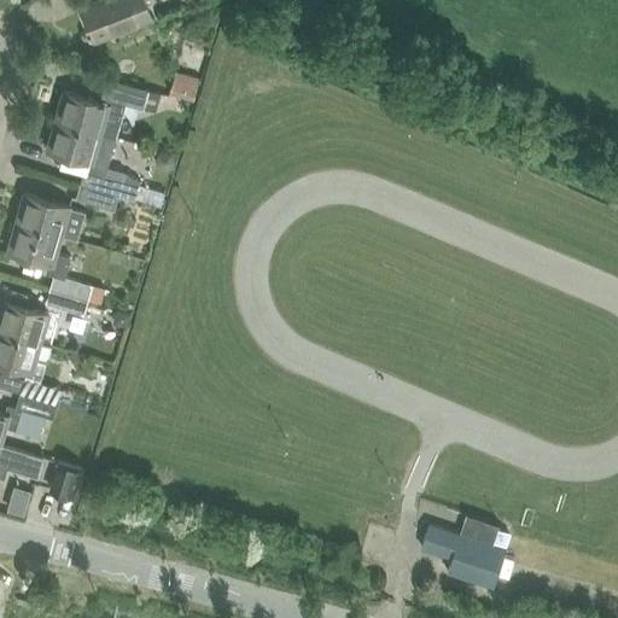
[(149,0),(97,0),(83,5),(97,40),(141,22),(155,17),(149,0)]
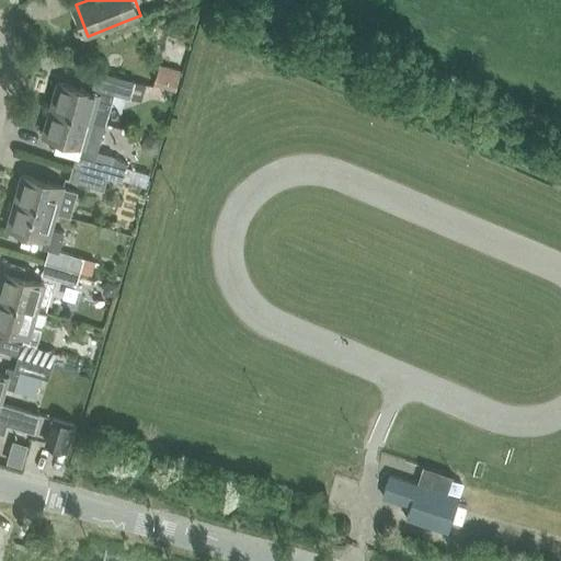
[(169,48),(163,70),(184,75),(190,54),(169,48)]
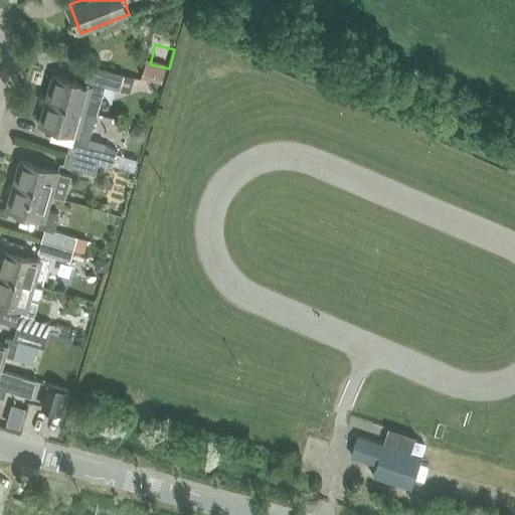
[(55,74),(48,100),(87,111),(97,115),(106,87),(119,91),(124,73),(92,64),(86,83),(55,74)]
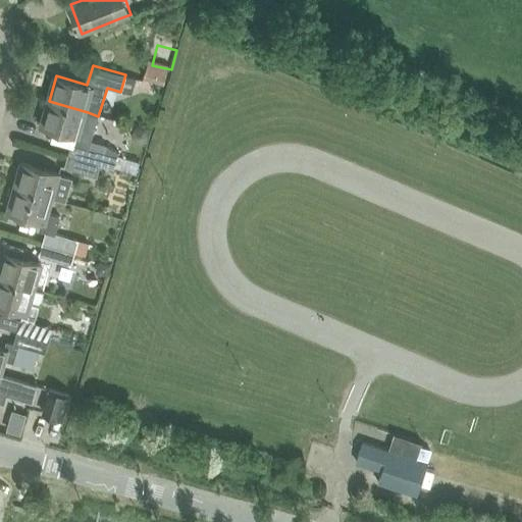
[(125,74),(120,92),(132,95),(137,79),(127,75),(125,74)]
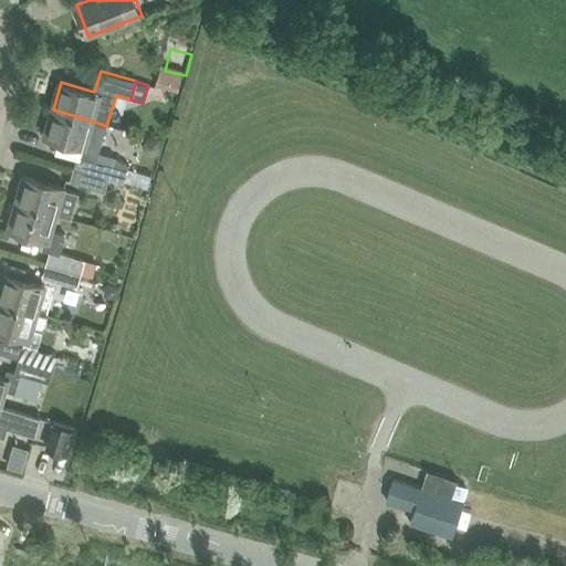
[(53,109),(44,137),(58,140),(80,147),(76,159),(74,167),(108,178),(124,182),(128,168),(128,165),(115,157),(98,152),(106,126),(95,122),(53,109)]
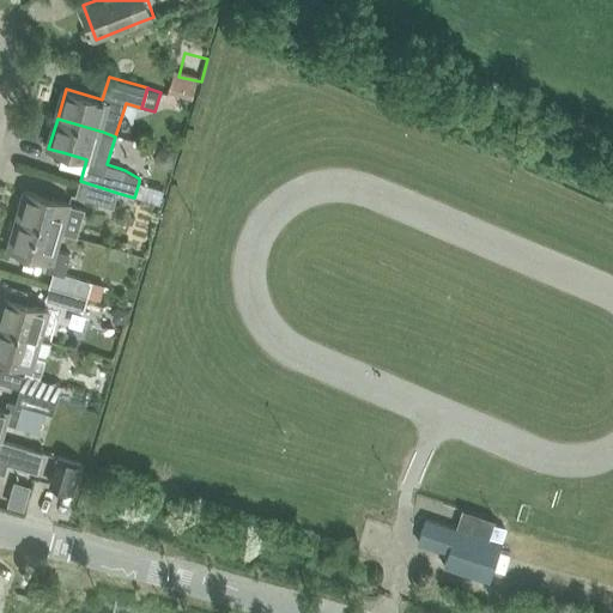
[(157,152),(155,159),(158,167),(162,168),(165,169),(173,165),(174,162),(175,158),(171,151),(164,149),(157,152)]
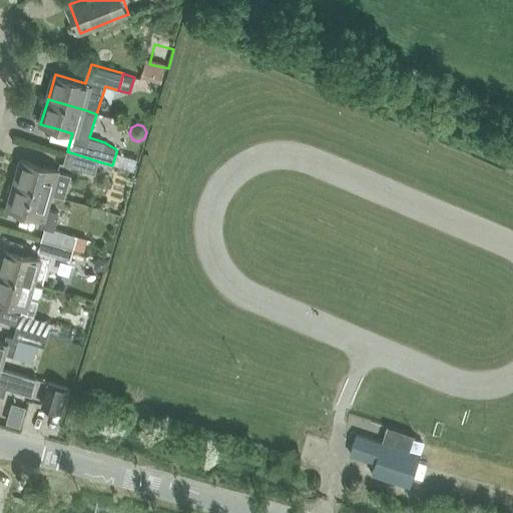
[(67,151),(63,164),(95,174),(98,161),(67,151)]
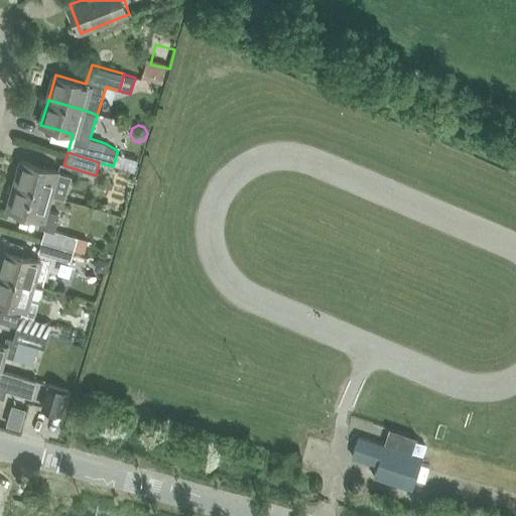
[(59,172),(22,161),(15,185),(52,197),(59,172)]
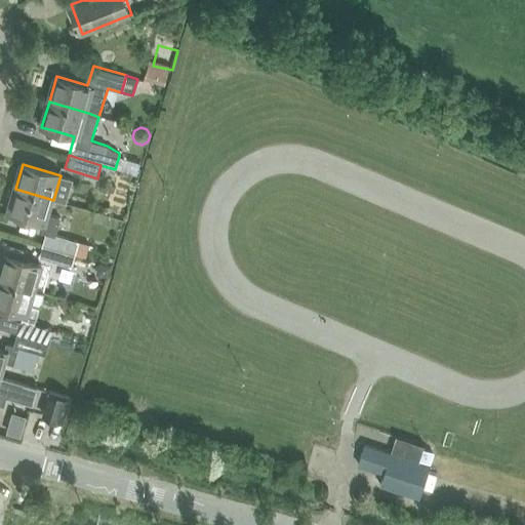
[(47,233),(43,245),(75,255),(79,242),(55,236),(61,217),(49,213),(53,200),(15,189),(8,214),(43,225),(41,232),(47,233)]
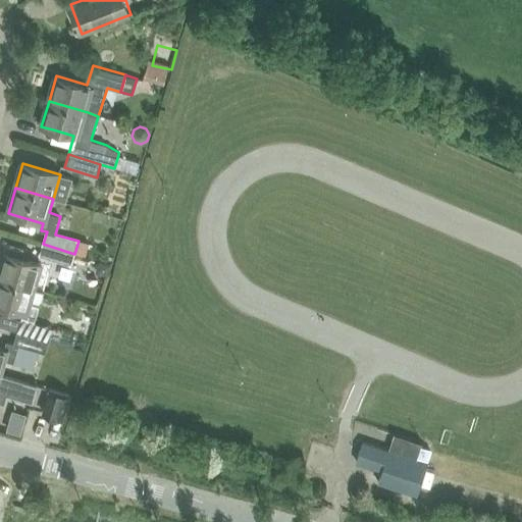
[(79,241),(74,254),(84,256),(88,244),(79,241)]
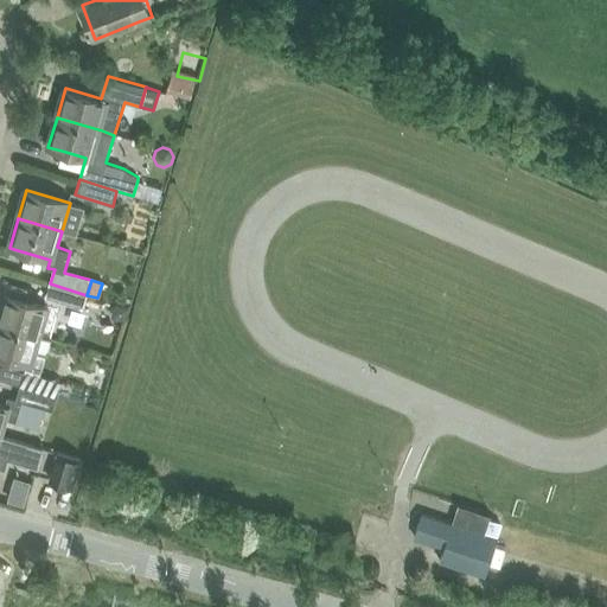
[(50,283),(46,298),(83,308),(87,295),(50,283)]
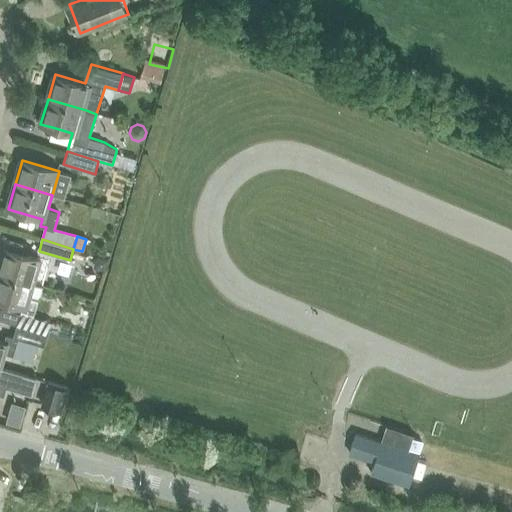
[(41,259),(5,249),(0,264),(0,274),(34,284),(41,259)]
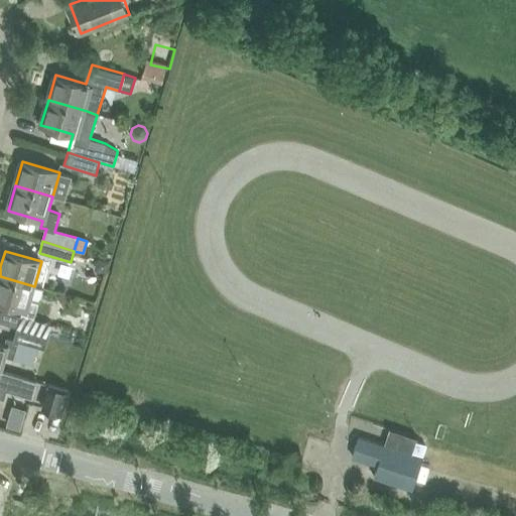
[(98,258),(95,270),(106,273),(109,262),(98,258)]
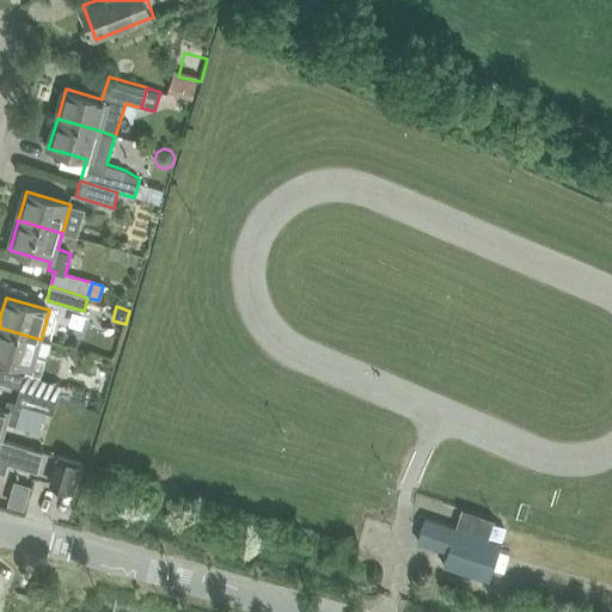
[(20,391),(57,402),(62,385),(40,379),(46,359),(36,356),(41,340),(0,328),(0,359),(28,367),(20,391)]
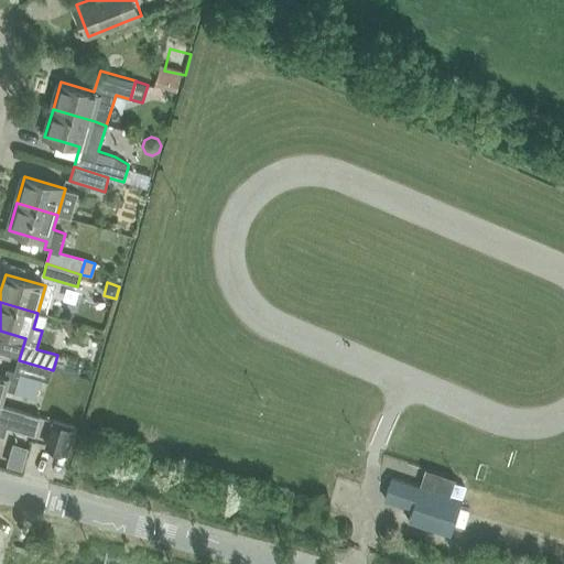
[(66,322),(61,324),(68,338),(73,335),(76,325),(66,322)]
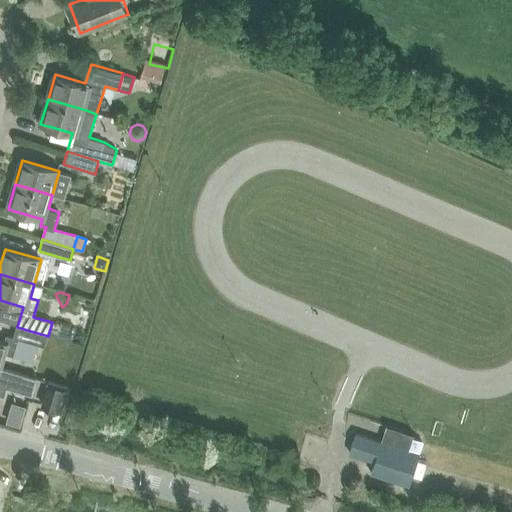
[(0,342),(0,368),(1,368),(1,367),(5,353),(13,356),(18,340),(44,348),(48,336),(17,327),(14,337),(8,335),(5,344),(0,342)]
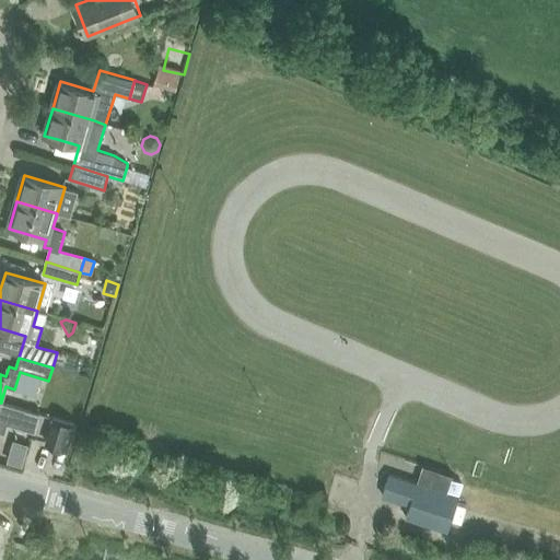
[(0,403),(0,426),(6,422),(34,431),(38,415),(1,403),(0,403)]
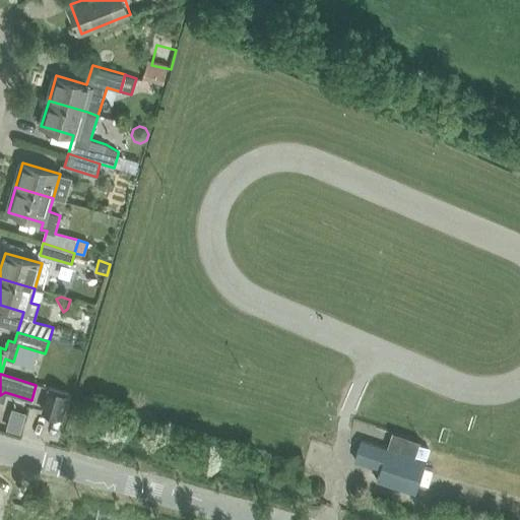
[(69,393),(49,388),(43,411),(62,416),(69,393)]
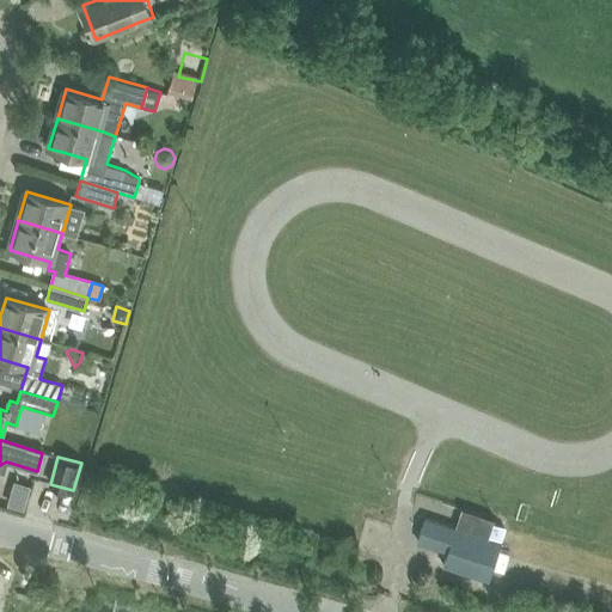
[(500,542),(426,516),(417,542),(447,552),(444,564),(488,580),(500,542)]
